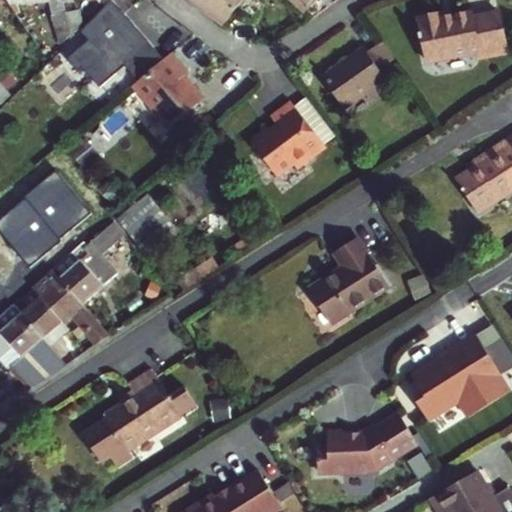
[(167,57),(112,0),(110,0),(109,2),(82,27),(91,36),(69,55),(81,69),(86,65),(102,85),(128,63),(140,79),(167,57)]
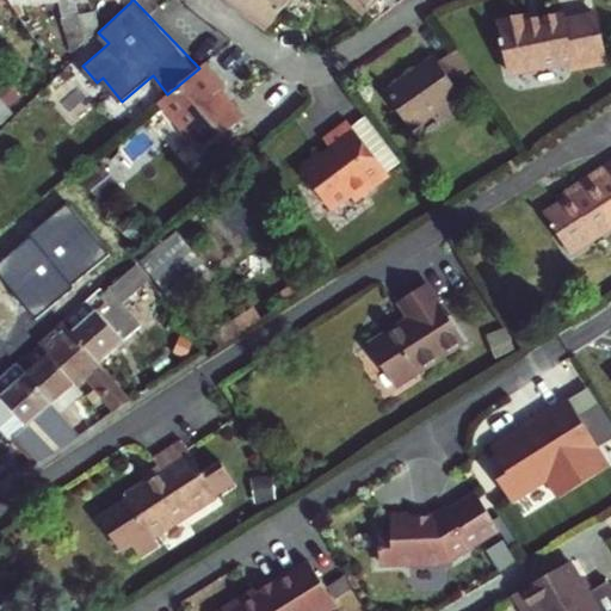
[(229,0),(269,28),(289,0),(229,0)]
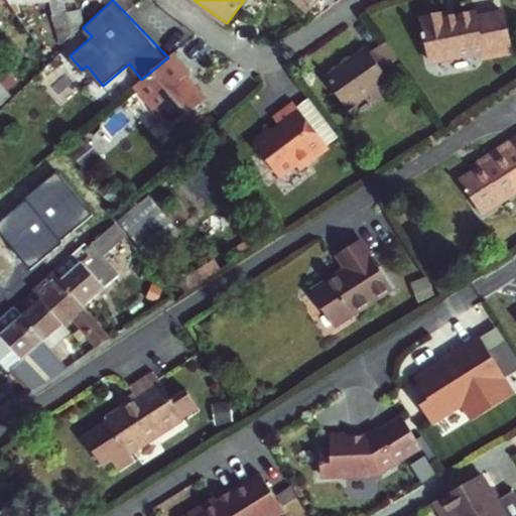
[(298,0),(306,8),(315,0),(298,0)]
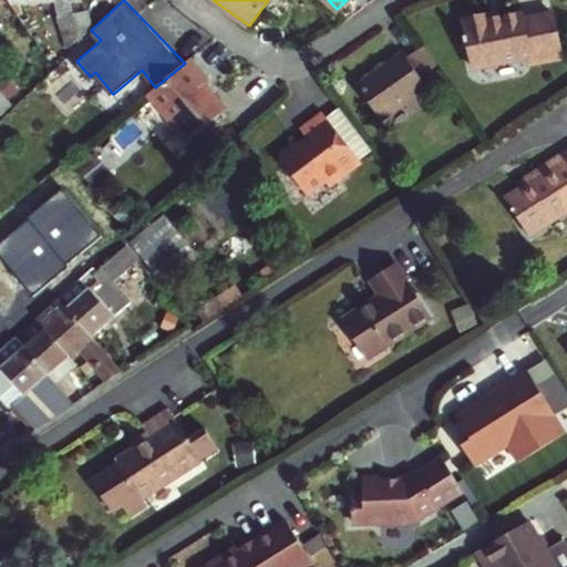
[(86,11),(72,14),(80,35),(90,27),(86,11)]
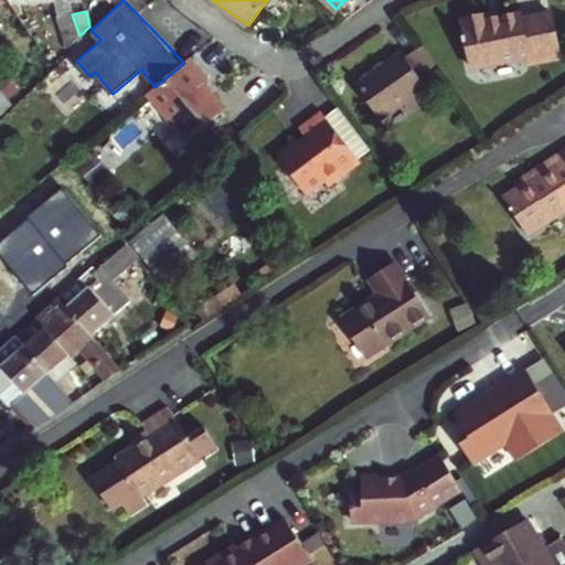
[(489,12),(464,18),(473,67),(530,56),(532,65),(564,57),(555,12),(523,19),(522,12),(490,19),(489,12)]
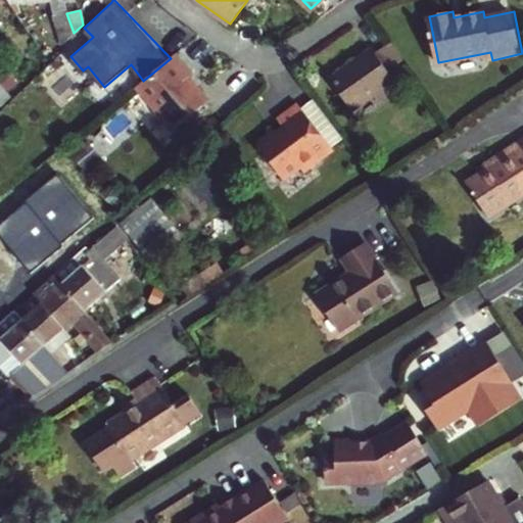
[(61,43),(74,33),(66,13),(52,15),(61,43)]
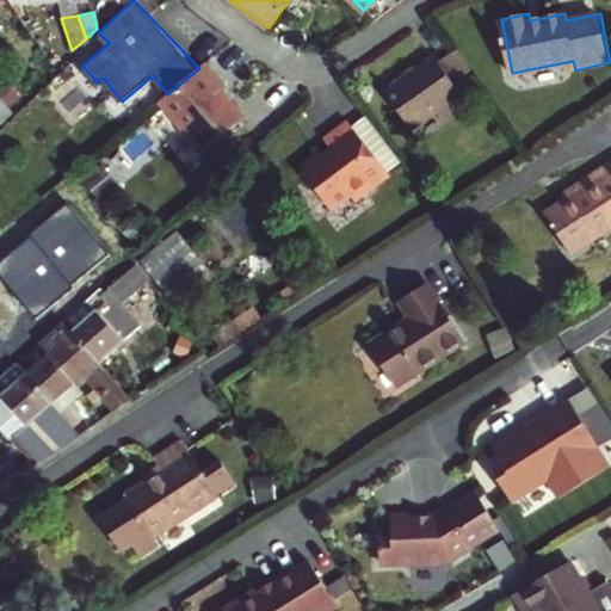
[(477,76),(458,49),(439,62),(436,57),(389,90),(414,127),(462,96),(458,90),(477,76)]
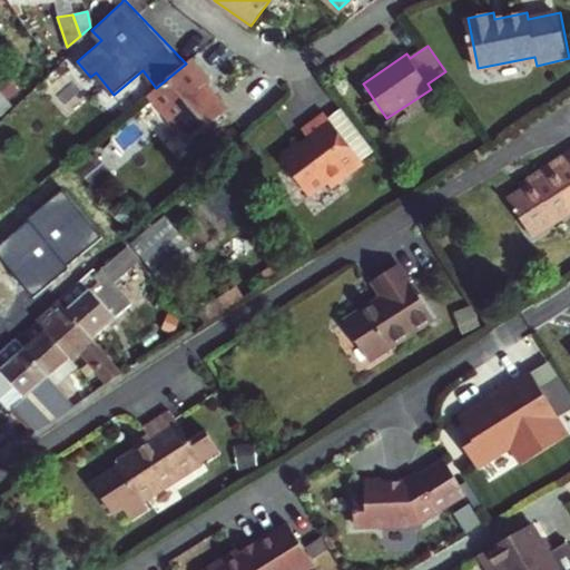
[(156,88),(150,92),(189,138),(227,107),(206,81),(213,77),(195,56),(186,64),(156,88)]
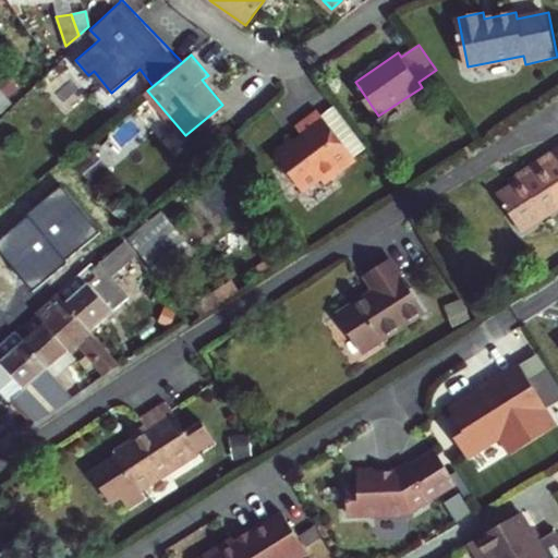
[(344,160),(351,156),(318,111),(295,128),(302,136),(293,142),(292,140),(274,152),(278,157),(276,165),(281,172),(290,173),(303,191),(320,178),(324,183),(349,166),(344,160)]
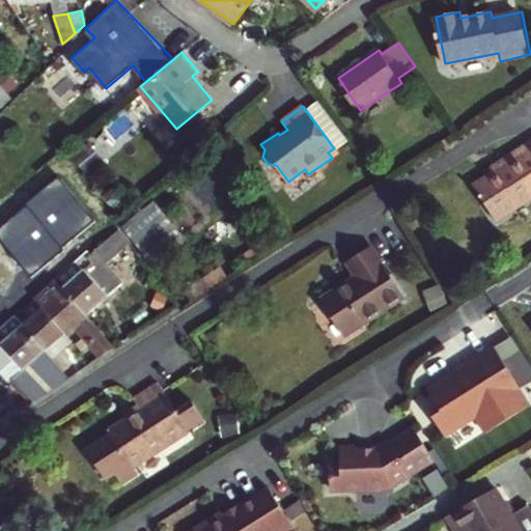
[(530,144),(505,163),(508,167),(474,188),(496,223),(530,200),(530,144)]
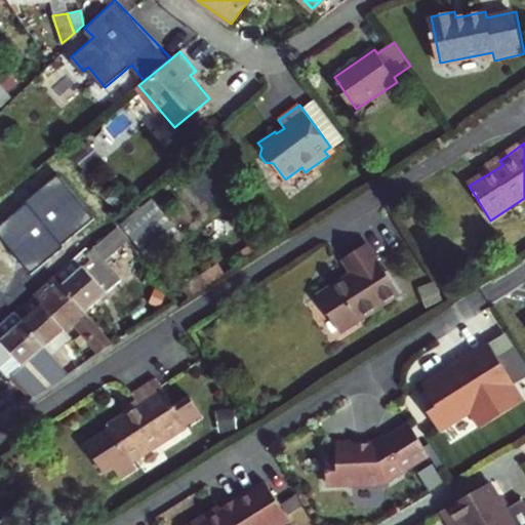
[(334,152),(330,147),(324,151),(328,156),(334,152)]
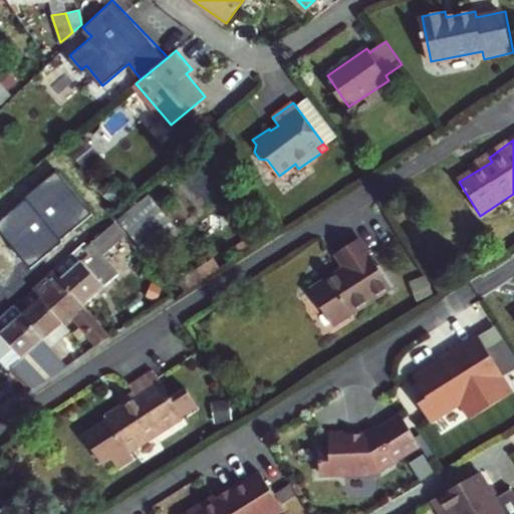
[(91,146),(80,158),(98,176),(110,165),(91,146)]
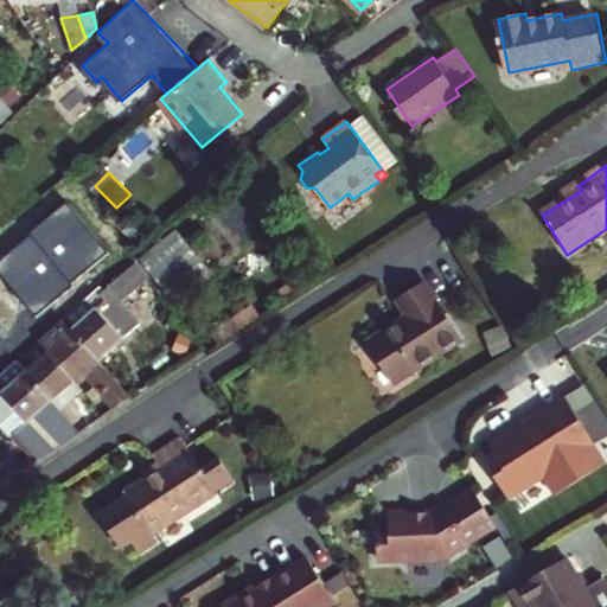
[(209,261),(180,228),(142,257),(170,293),(209,261)]
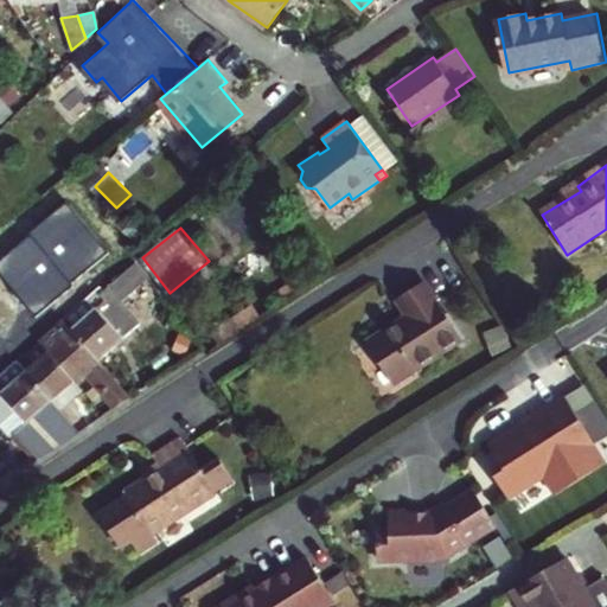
[(139,262),(136,264),(149,281),(152,280),(139,262)]
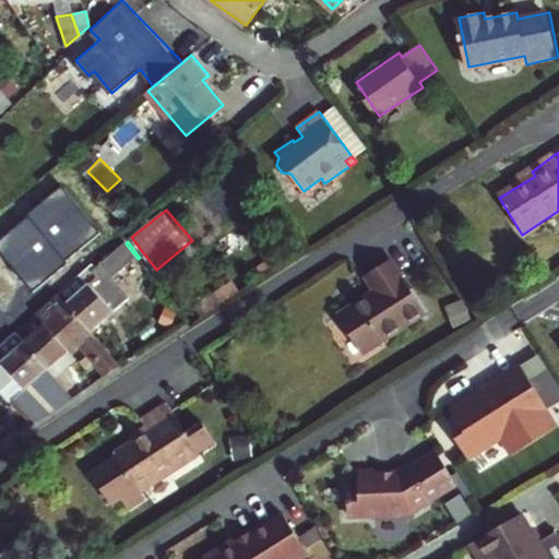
[(117,277),(138,259),(126,244),(94,271),(90,266),(58,295),(91,332),(132,297),(117,277)]
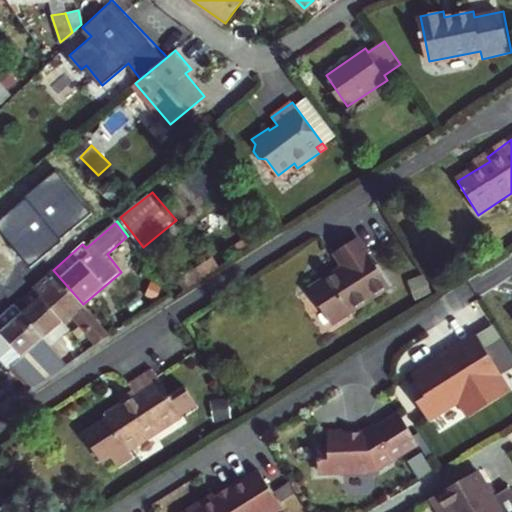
[(332,326),(389,289),(358,240),(334,255),(344,269),(309,291),(332,326)]
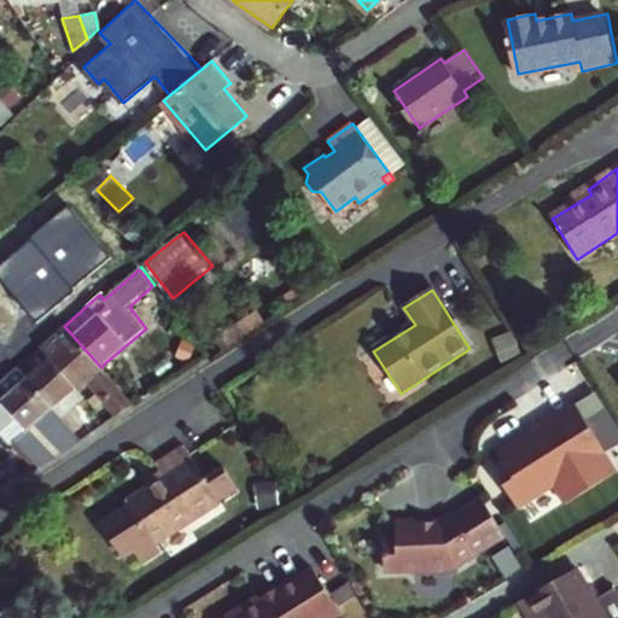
[(64,326),(40,348),(76,389),(87,379),(117,413),(132,403),(100,367),(64,326)]
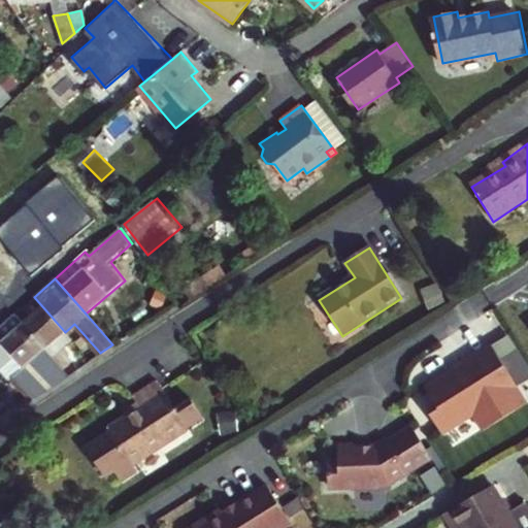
[(65,332),(34,297),(23,307),(30,316),(22,323),(45,350),(65,332)]
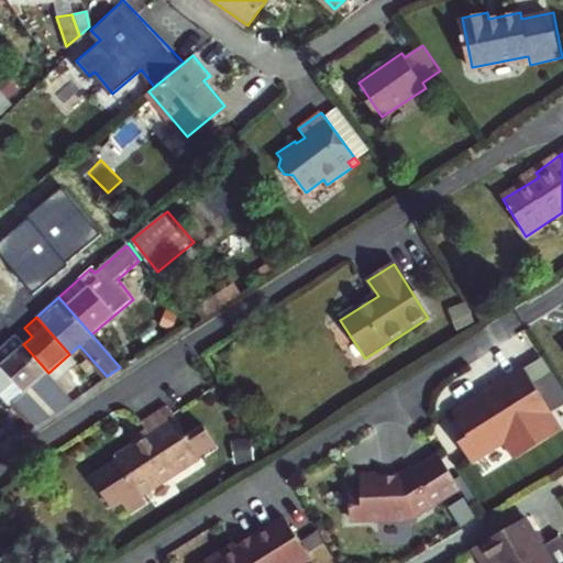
[(0,393),(9,404),(14,401),(18,399),(22,396),(42,419),(72,399),(48,373),(23,344),(15,335),(0,349),(0,393)]
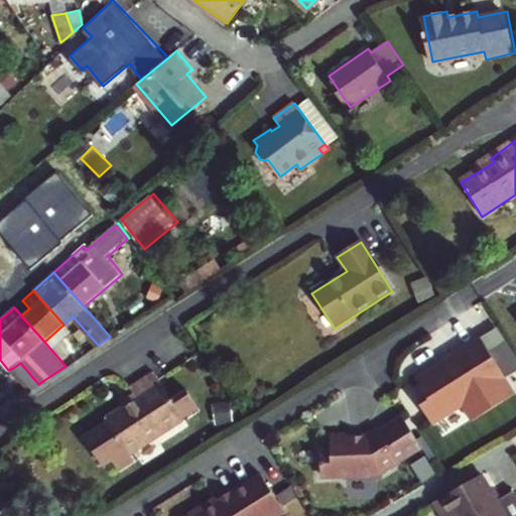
[(422,409),(434,428),(459,413),(469,428),(515,399),(515,397),(507,383),(508,383),(483,342),(418,383),(431,404),(422,409)]
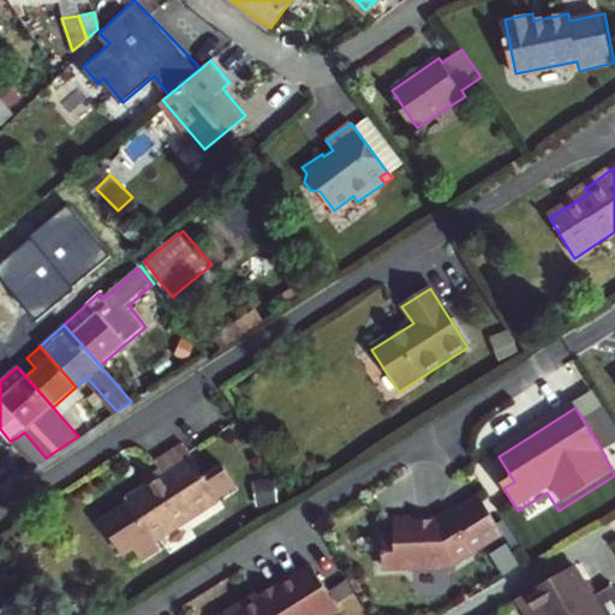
[(19,436),(16,439),(37,464),(46,458),(24,433),(19,436)]
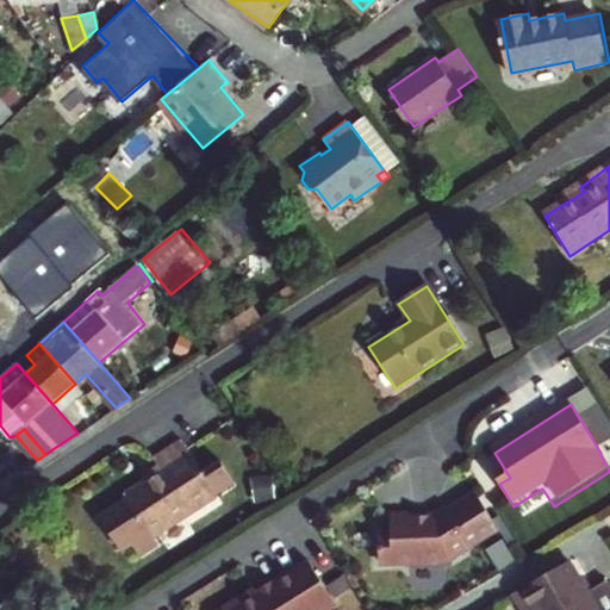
[(201,480),(179,447),(151,465),(160,480),(124,504),(126,508),(99,527),(119,558),(130,551),(138,564),(157,552),(151,542),(232,489),(219,468),(201,480)]
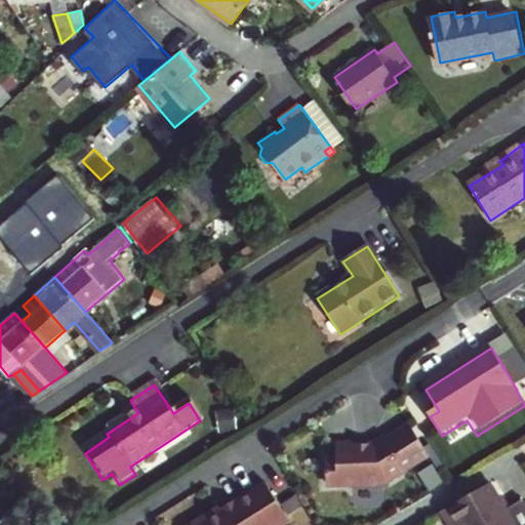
[(428,454),(411,428),(377,447),(375,443),(362,451),(361,450),(347,455),(346,452),(327,458),(332,474),(322,477),(329,501),(351,494),(355,497),(378,490),(376,486),(388,484),(400,476),(401,471),(402,467),(407,468),(428,454)]
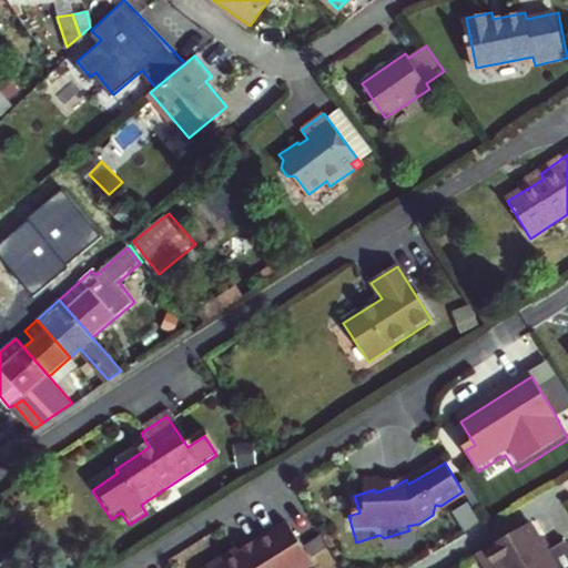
[(240,551),(213,567),(314,567),(315,567),(288,525),(259,544),(261,547),(243,558),(240,551)]
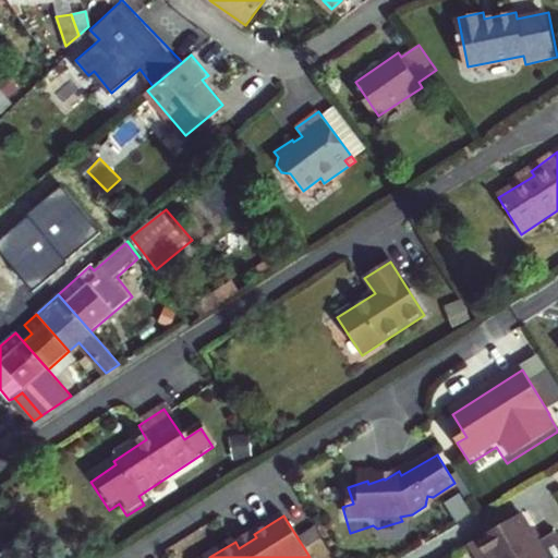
[(522,516),(471,546),(477,557),(557,557),(557,535),(556,533),(540,543),(522,516)]
